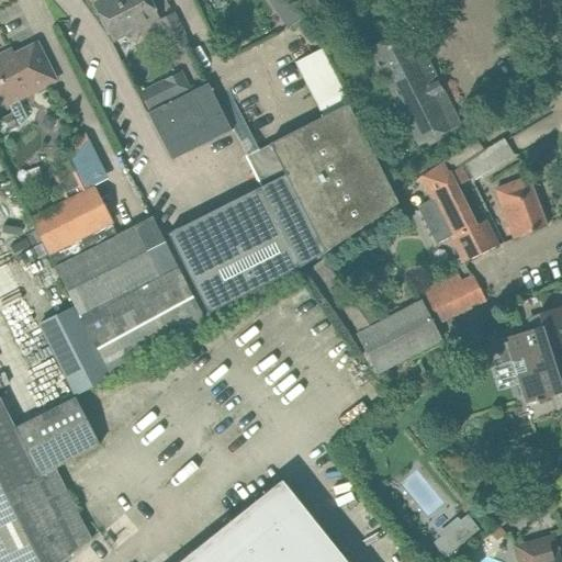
[(103,0),(96,4),(113,40),(157,18),(148,0),(103,0)]
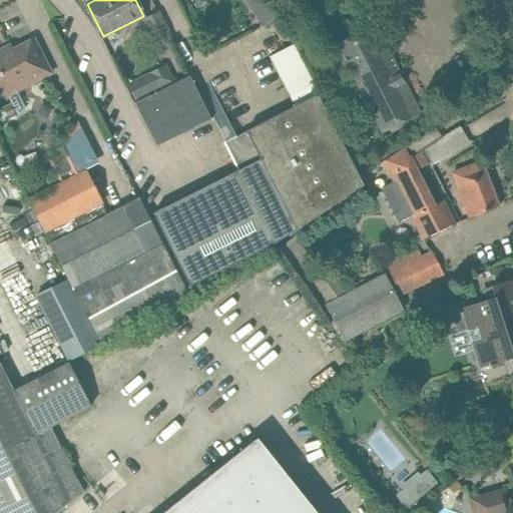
[(244,0),(258,18),(262,16),(266,23),(278,15),(268,0),(244,0)]
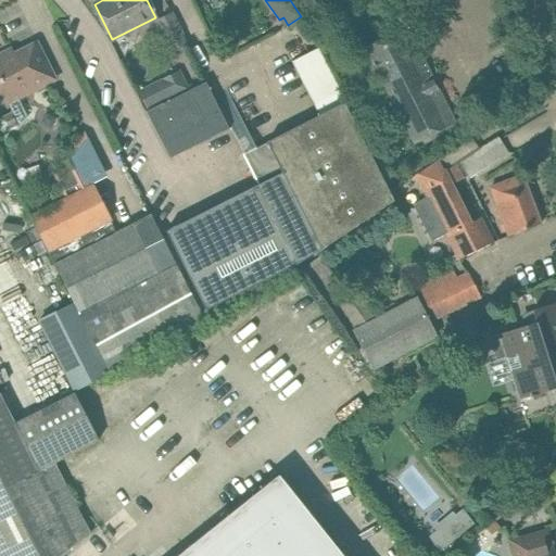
[(181,48),(187,45),(172,14),(158,21),(167,40),(176,36),(181,48)]
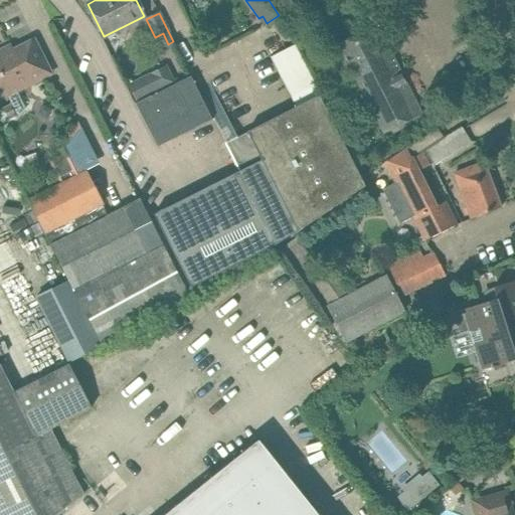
[(338,43),(383,133),(421,114),(389,49),(381,53),(369,28),(338,43)]
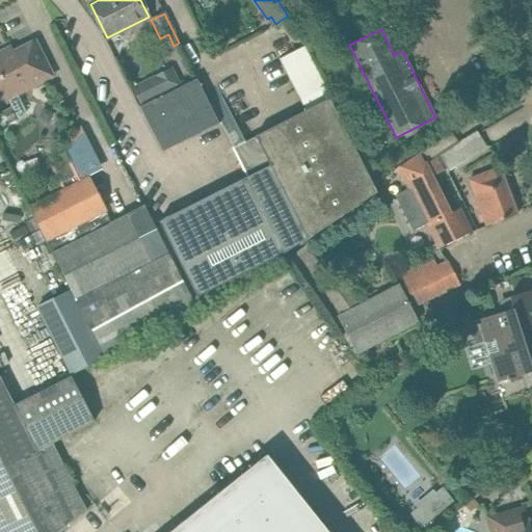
[(25,109),(18,94),(52,76),(35,42),(4,57),(2,53),(0,53),(0,96),(3,101),(7,99),(10,103),(10,105),(10,107),(1,111),(0,111),(0,123),(0,124),(5,126),(5,125),(24,116),(23,115),(25,114),(26,111),(25,109)]
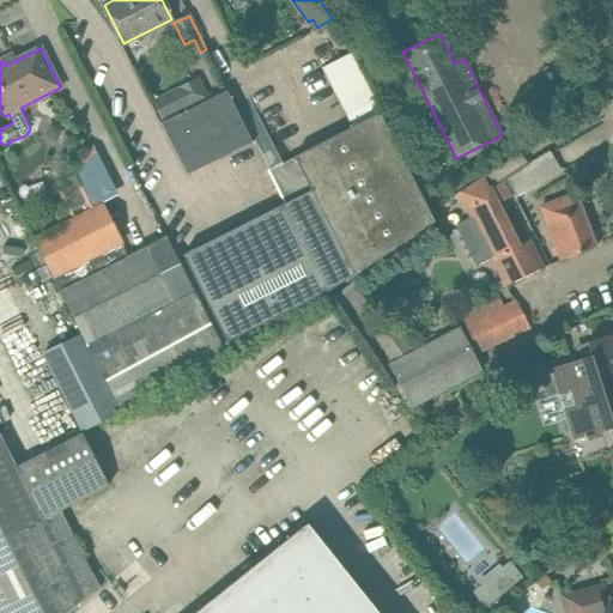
[(183,255),(228,343),(356,278),(432,219),(350,55),(322,68),(352,129),(268,171),(286,204),(183,255)]
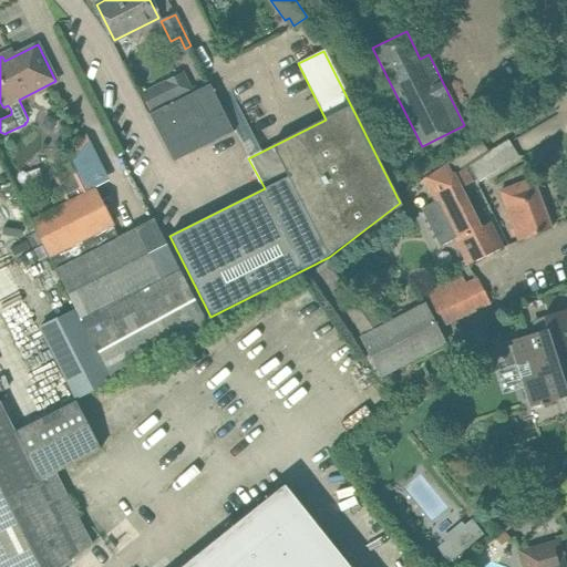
[(175,98),(167,82),(143,94),(151,110),(175,98)]
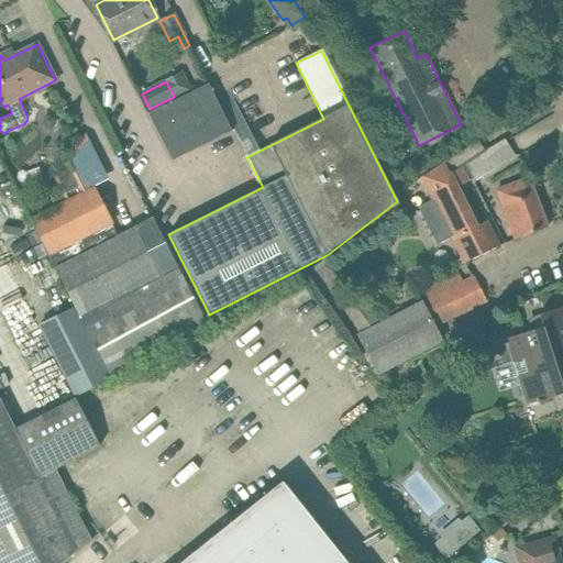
[(208,83),(148,113),(173,161),(232,131),(208,83)]
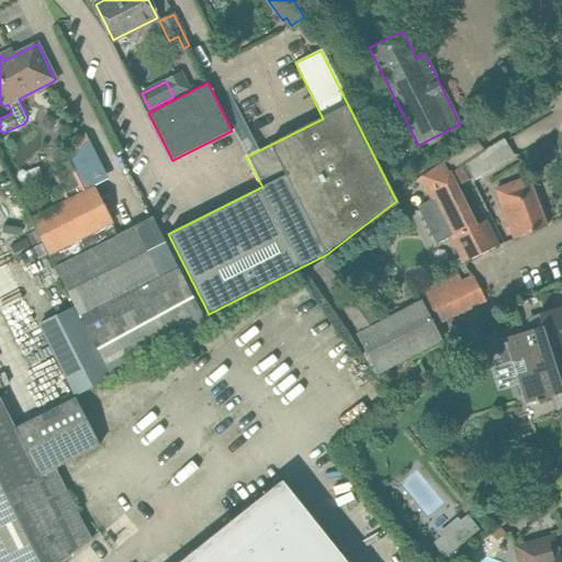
[(484,150),(464,164),(471,178),(473,177),(475,179),(514,155),(503,138),(484,150)]
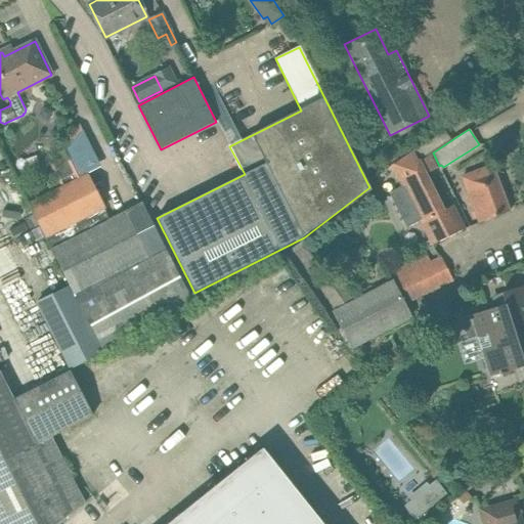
[(85,172),(101,164),(93,148),(78,157),(85,172)]
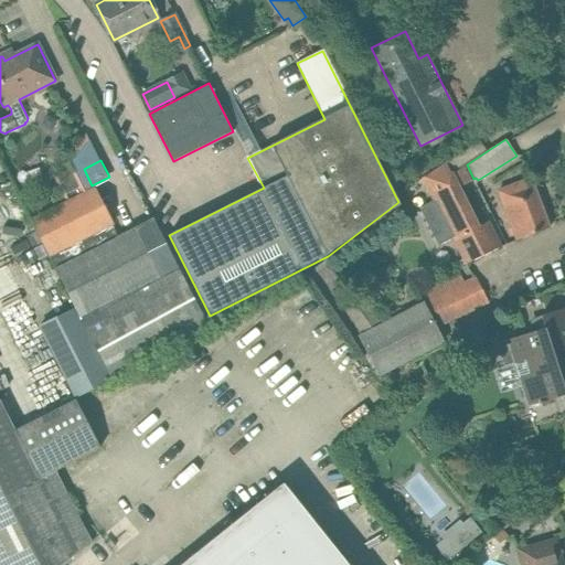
[(467,164),(464,167),(451,173),(446,162),(422,178),(433,200),(414,209),(426,233),(445,224),(466,265),(501,247),(488,222),(478,226),(459,188),(470,181),(470,180),(473,179),(467,164)]
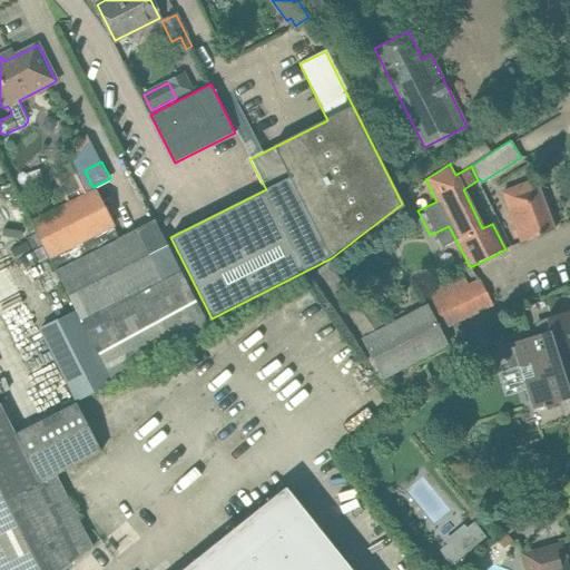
[(536,179),(502,192),(521,242),(554,229),(536,179)]
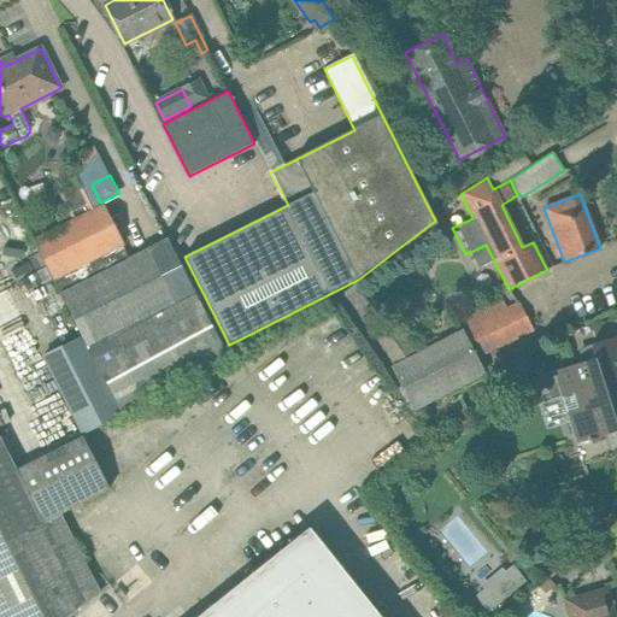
[(72,221),(35,239),(54,278),(82,336),(123,413),(124,415),(229,357),(168,238),(128,258),(122,245),(103,205),(72,221)]
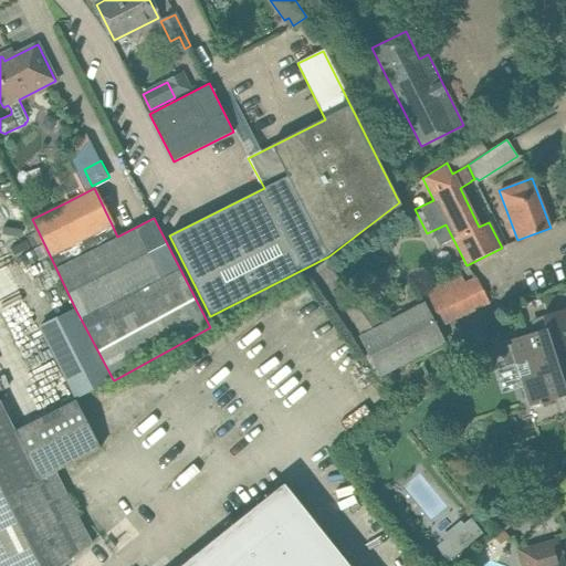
[(327,260),(308,273),(379,377),(447,343),(425,301),(383,323),(367,302),(359,306),(327,260)]
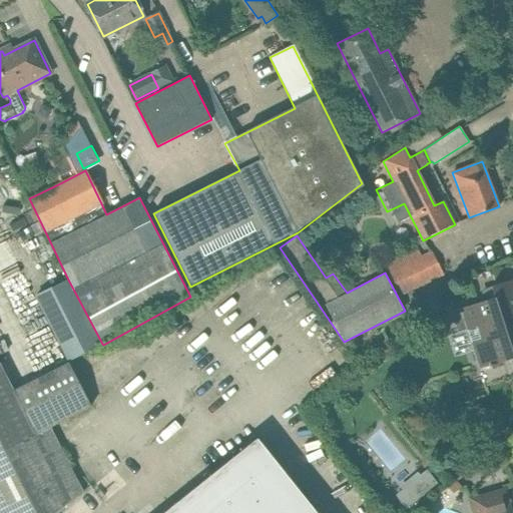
[(429,253),(426,246),(387,265),(401,295),(444,275),(433,251),(429,253)]
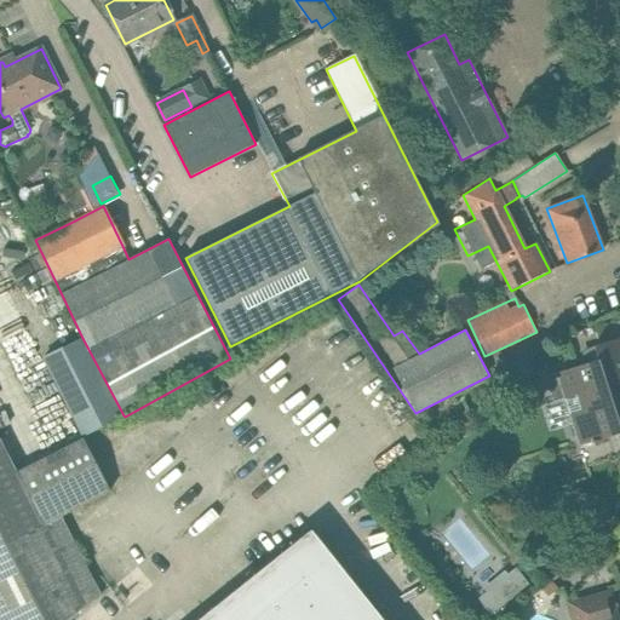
[(592,441),(592,443),(600,441),(600,438),(619,431),(619,424),(618,419),(619,418),(619,337),(592,346),(597,360),(545,375),(554,401),(562,399),(578,446),(592,441)]
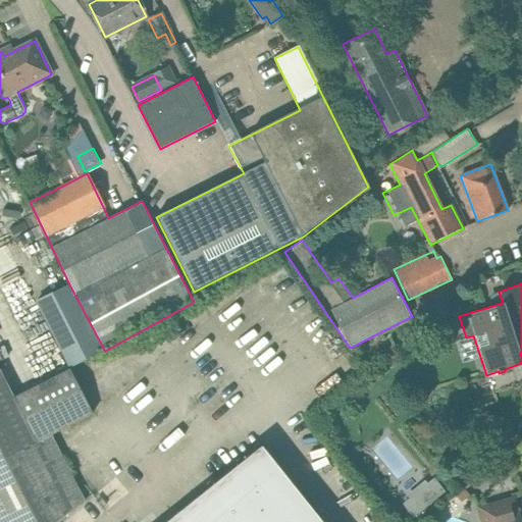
[(69,284),(37,302),(69,367),(104,350),(69,284)]
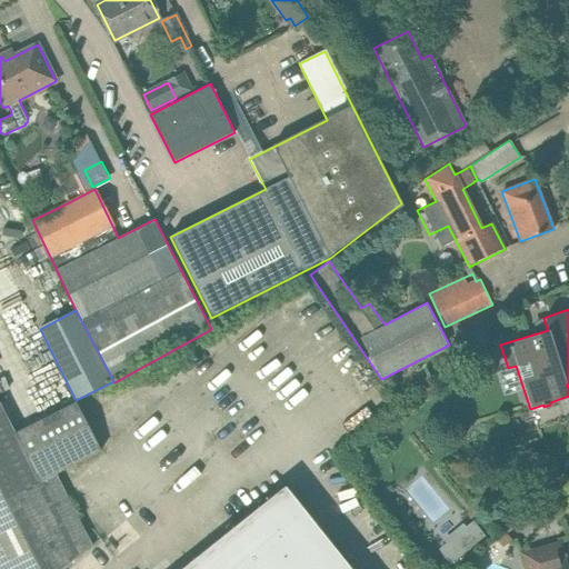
[(0,443),(17,436),(0,402),(0,443)]
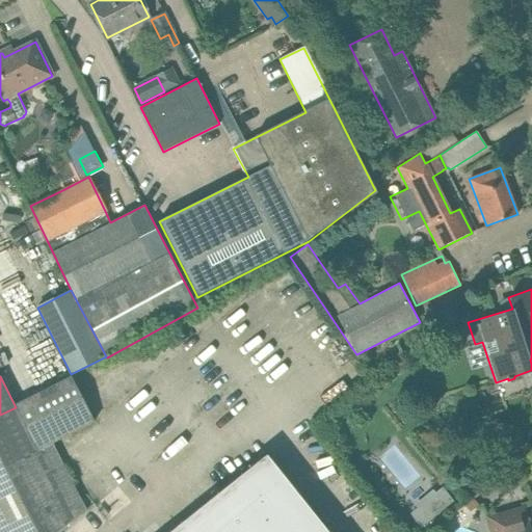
[(0,415),(0,531),(59,531),(87,512),(52,444),(96,421),(73,376),(16,407),(0,415)]
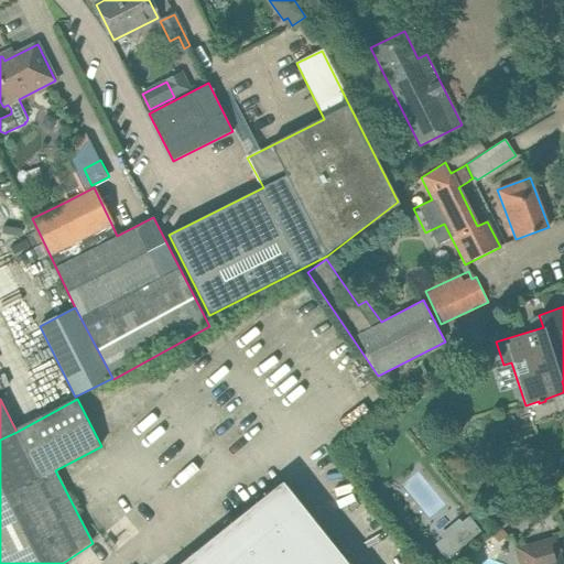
[(349,563),(283,481),(179,563),(349,563)]
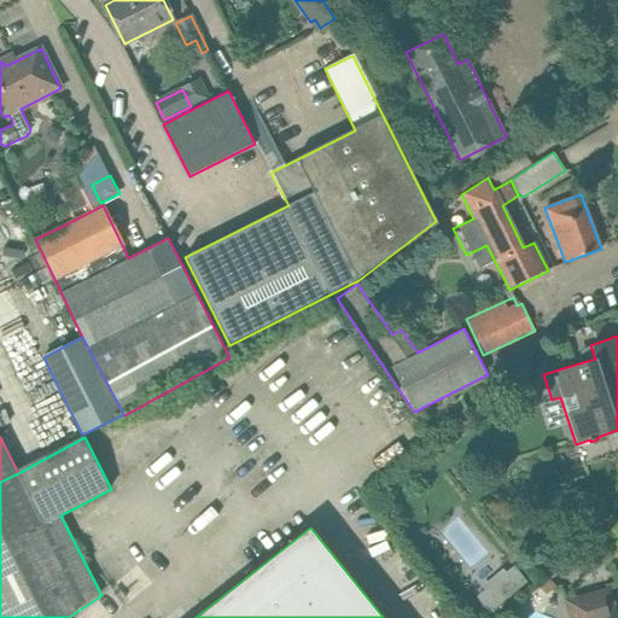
[(518,589),(526,583),(513,567),(505,575),(518,589)]
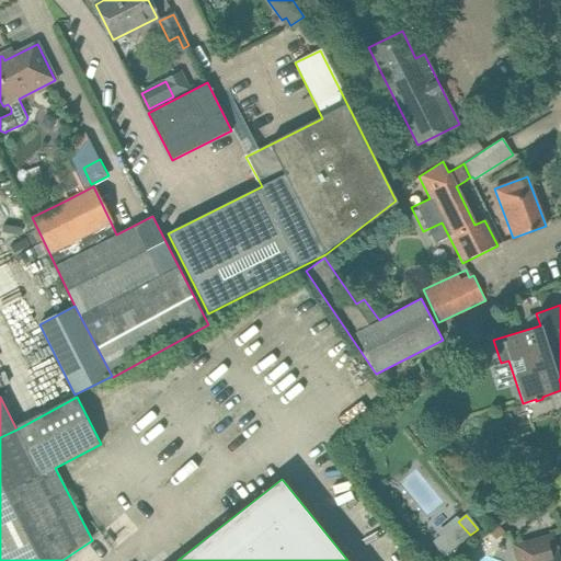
[(560,560),(552,534),(514,545),(518,560),(560,560)]
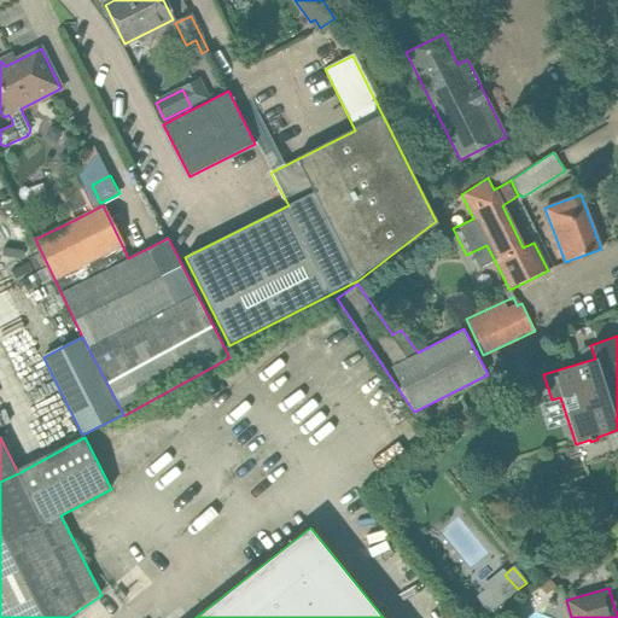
[(490,612),(499,605),(487,589),(478,596),(490,612)]
